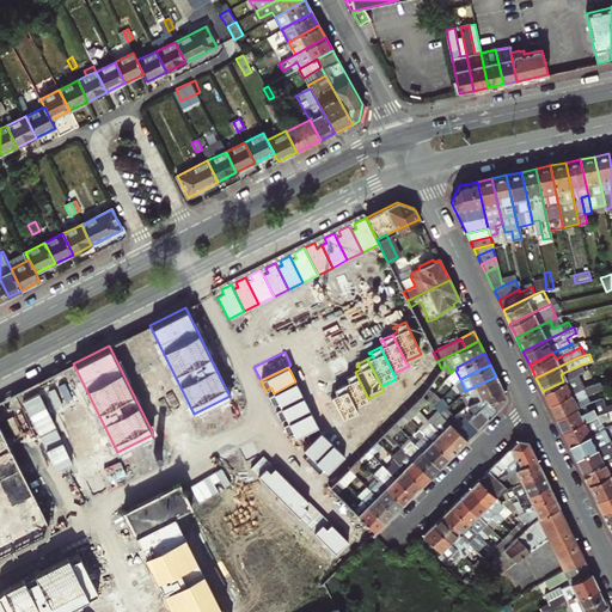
[(563,381),(576,374),(573,368),(561,374),(563,381)]
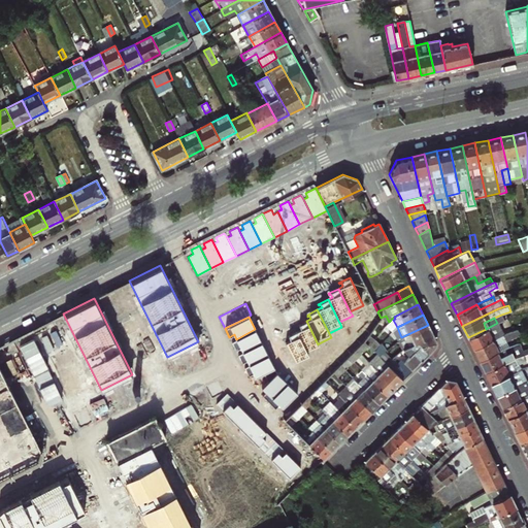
[(321,349),(319,343),(318,344),(306,321),(297,326),(297,327),(299,326),(300,329),(296,331),(307,355),(308,355),(321,349)]
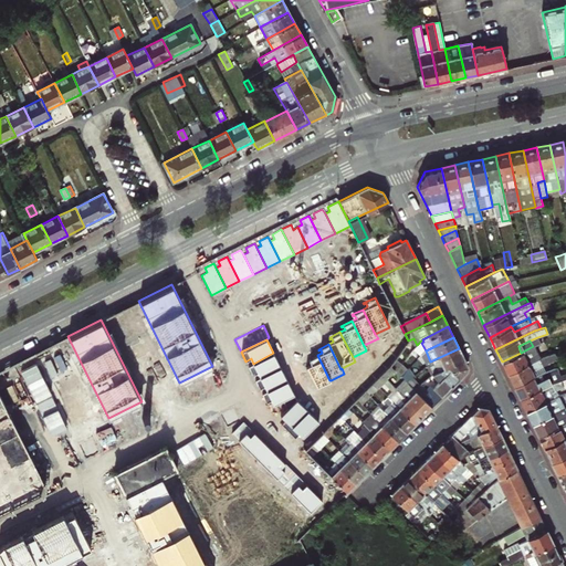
[(533,346),(521,353),(524,358),(536,352),(533,346)]
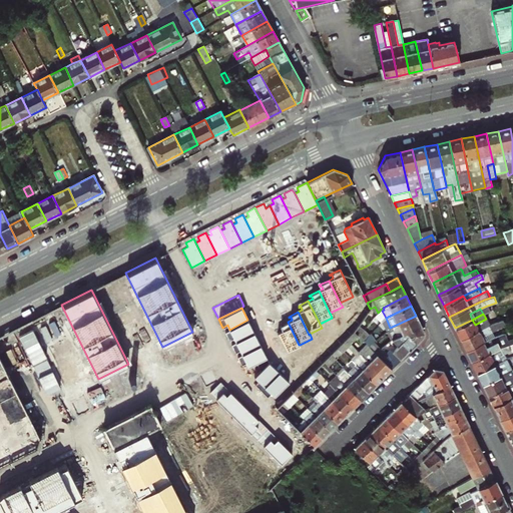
[(395,335),(404,331),(419,323),(416,316),(392,327),(393,330),(390,331),(392,336),(395,335)]
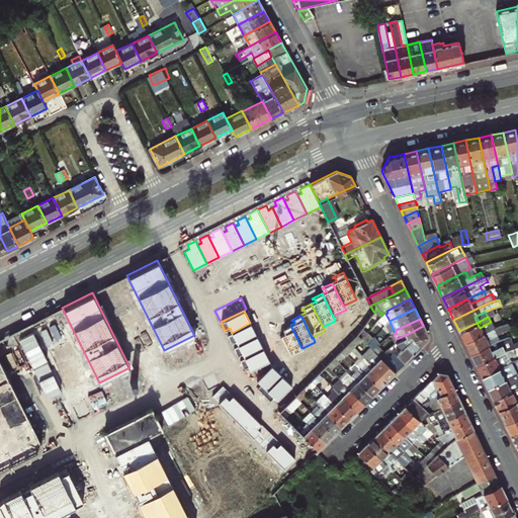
[(480,328),(477,323),(459,331),(464,342),(493,329),(501,326),(501,325),(498,319),(491,322),(480,328)]
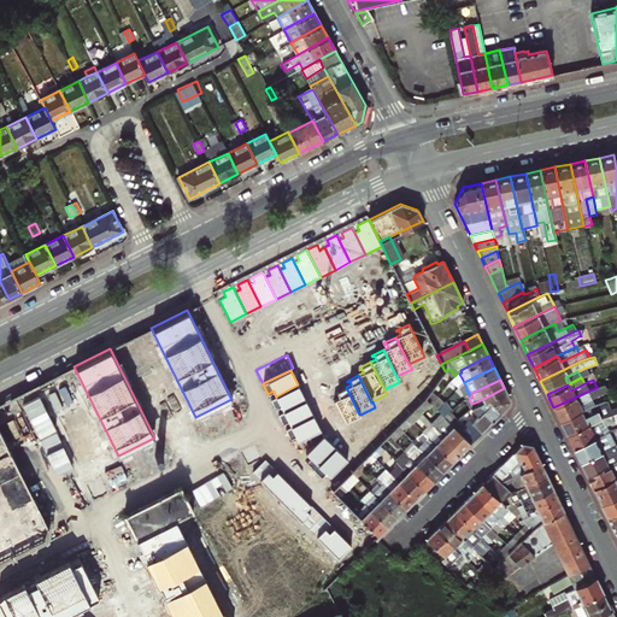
[(305,400),(298,385),(276,397),(270,399),(276,409),(281,406),(283,411),(305,400)]
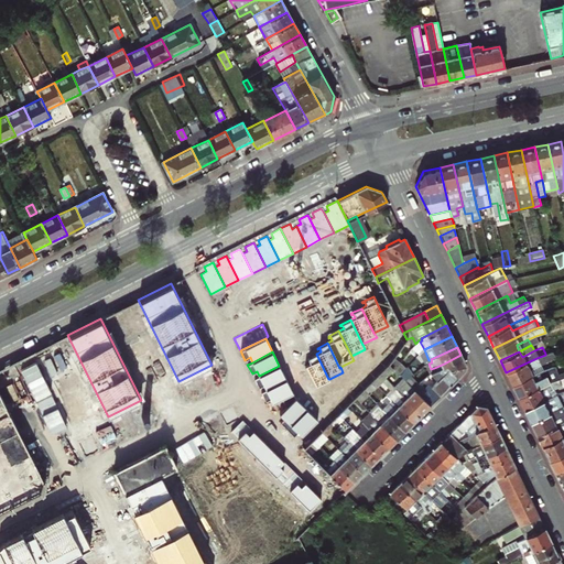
[(328,379),(316,354),(305,359),(306,360),(308,360),(310,364),(304,366),(317,391),(332,383),(329,379),(328,379)]
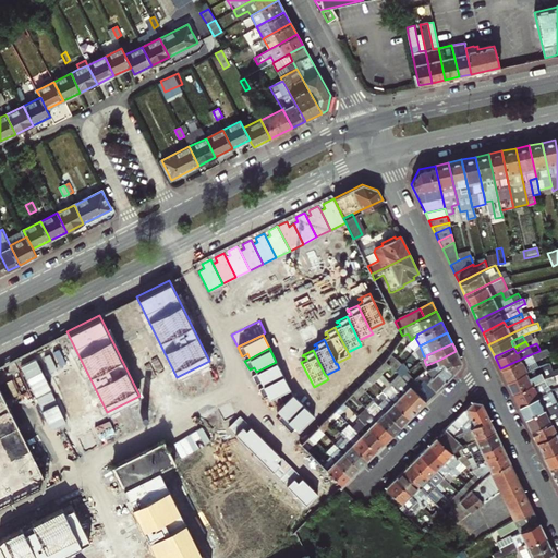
[(389,364),(389,365),(396,358),(397,356),(390,351),(384,360),(389,364)]
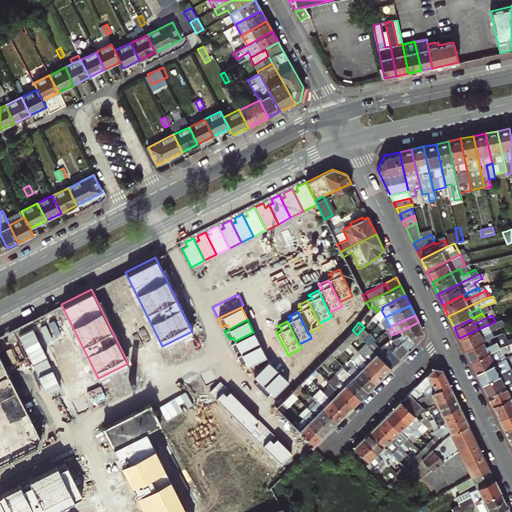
[(390,349),(400,359),(422,336),(423,331),(418,322),(403,330),(406,333),(399,339),(390,349)]
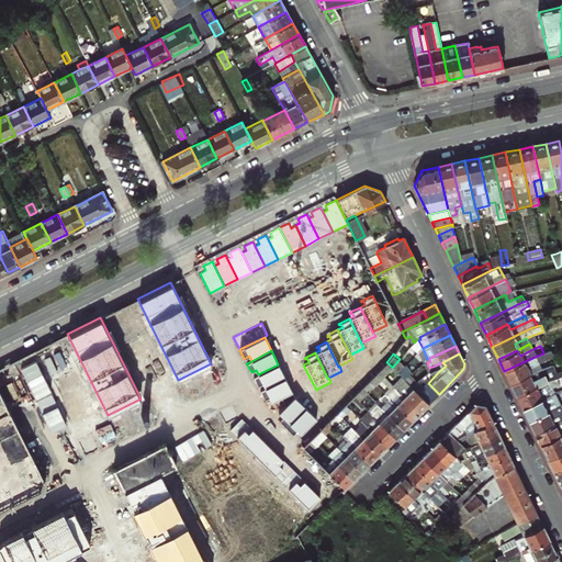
[(541,368),(539,363),(547,359),(543,353),(535,357),(504,371),(509,383),(529,374),(541,368)]
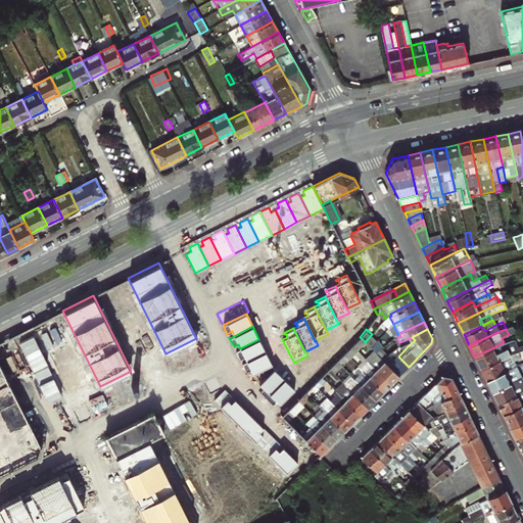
[(365,342),(370,347),(377,340),(371,335),(365,342)]
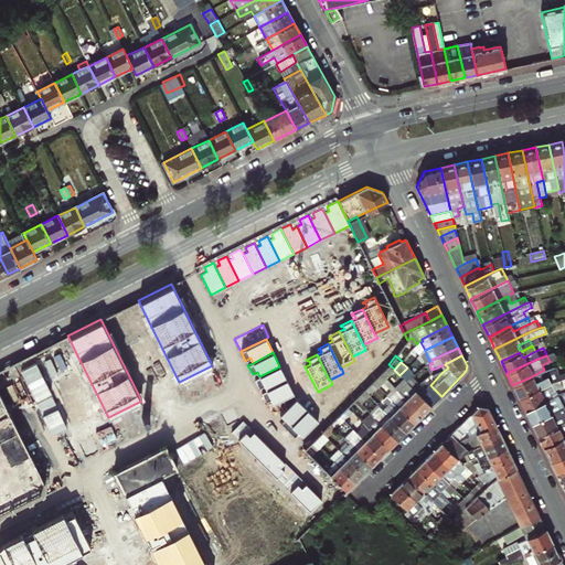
[(380,373),(385,377),(394,369),(388,364),(380,373)]
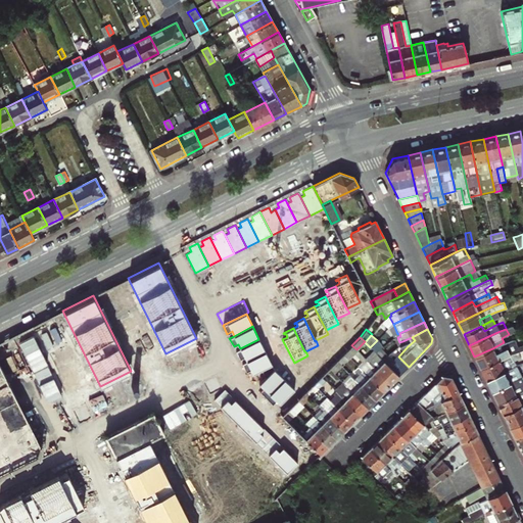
[(402,341),(408,346),(415,340),(412,337),(402,341)]
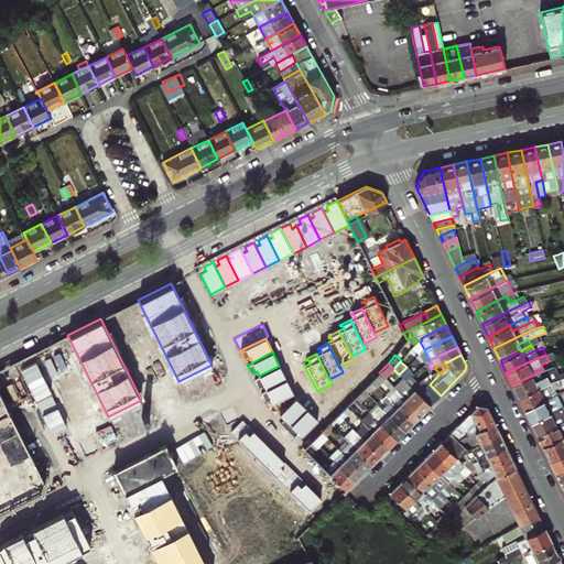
[(285,379),(279,366),(259,376),(255,378),(259,387),(263,384),(266,389),(285,379)]
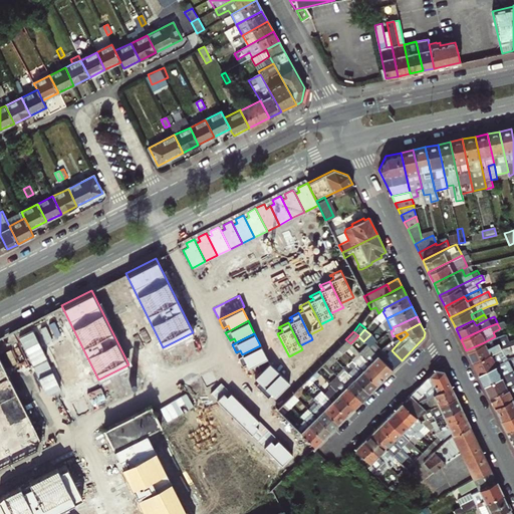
[(497,341),(495,336),(484,342),(487,347),(497,341)]
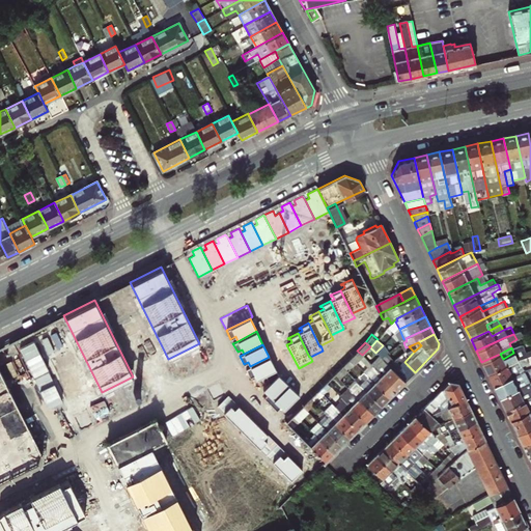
[(503,359),(500,354),(481,362),(487,374),(520,358),(529,355),(527,350),(514,355),(513,353),(503,359)]
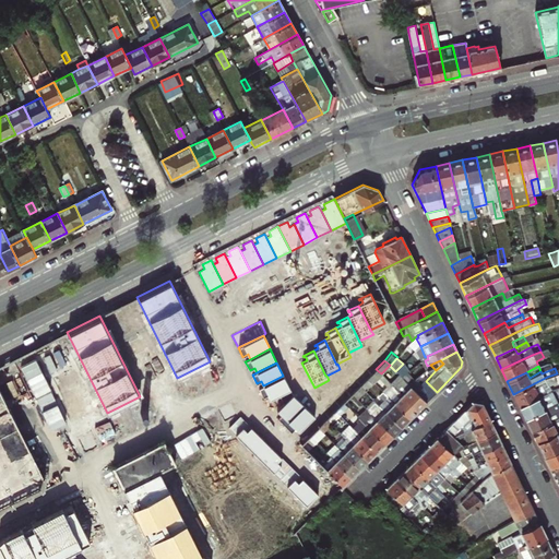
[(368,377),(373,381),(381,373),(376,369),(368,377)]
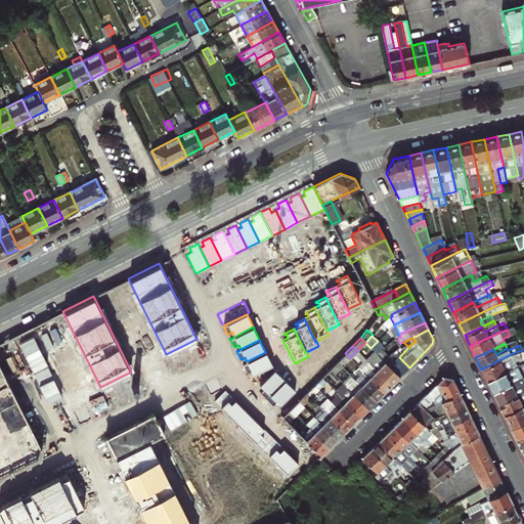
[(380,357),(383,360),(387,356),(381,349),(376,353),(380,357)]
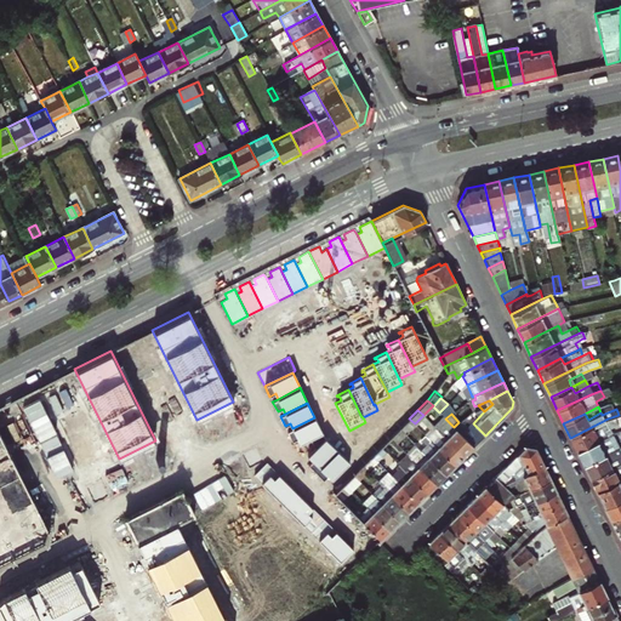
[(608,419),(570,438),(576,451),(598,440),(596,434),(609,428),(608,426),(620,421),(620,414),(619,415),(608,419)]
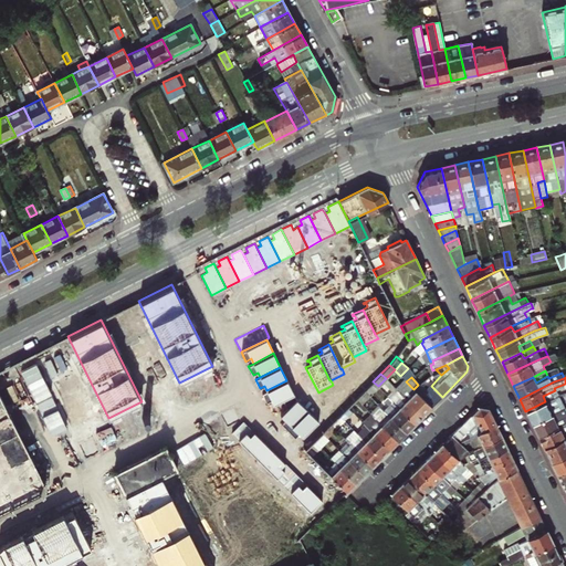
[(294,395),(286,380),(266,390),(262,392),(266,401),(271,399),(273,405),(282,400),(294,395)]
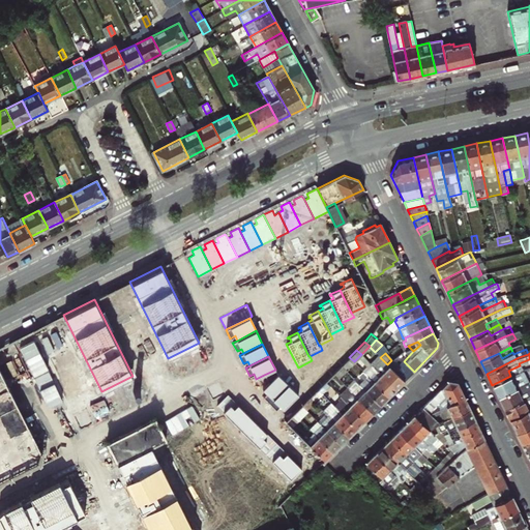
[(387,364),(404,381),(414,372),(404,361),(400,365),(392,359),(391,360),(387,364)]
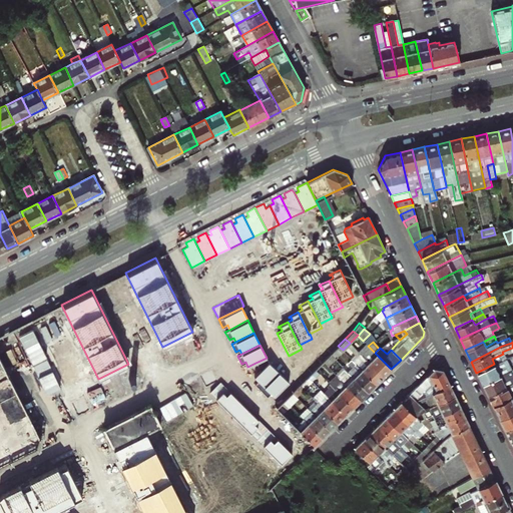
[(383,377),(391,369),(375,353),(372,350),(365,358),(383,377)]
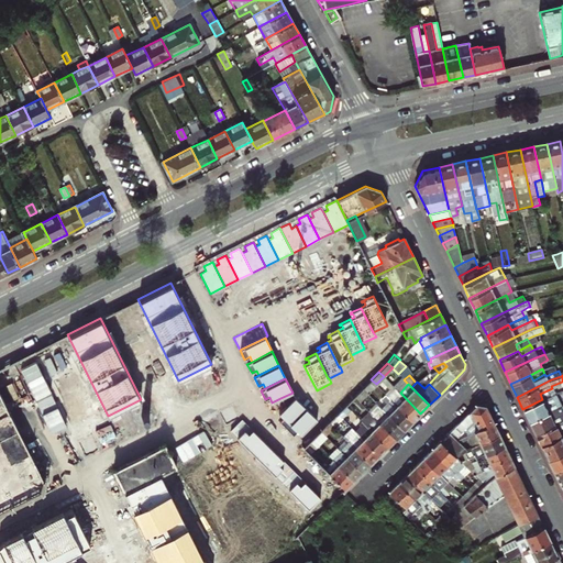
[(354,397),(360,403),(367,394),(362,388),(354,397)]
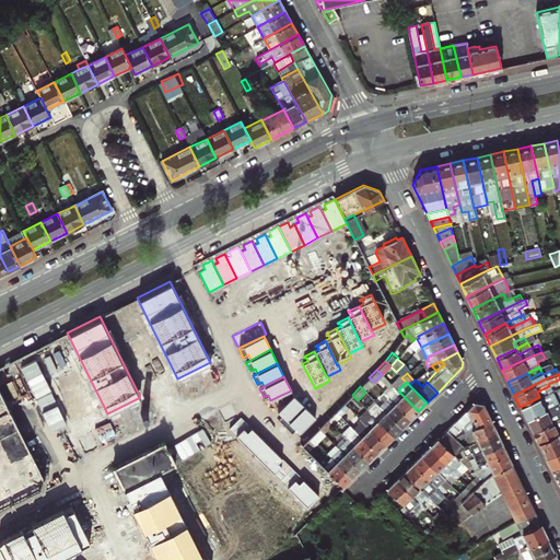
[(551,392),(549,386),(537,392),(539,397),(551,392)]
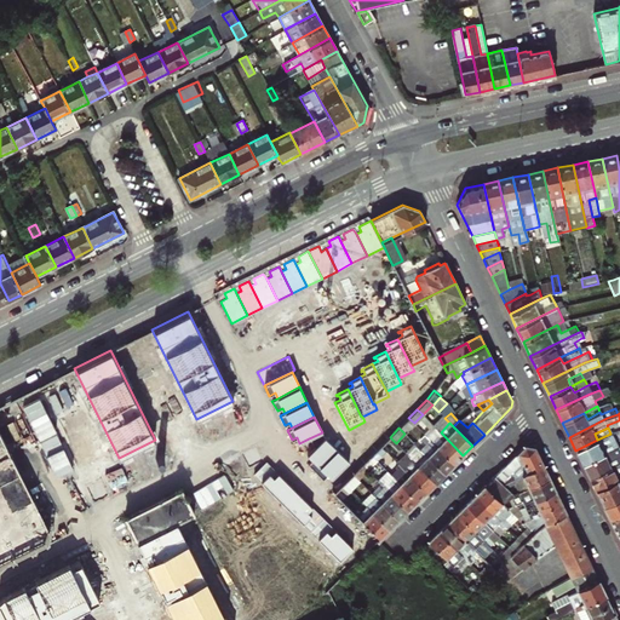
[(0,466),(15,460),(0,431),(0,561),(45,540),(46,534),(49,528),(32,495),(0,510),(0,466)]
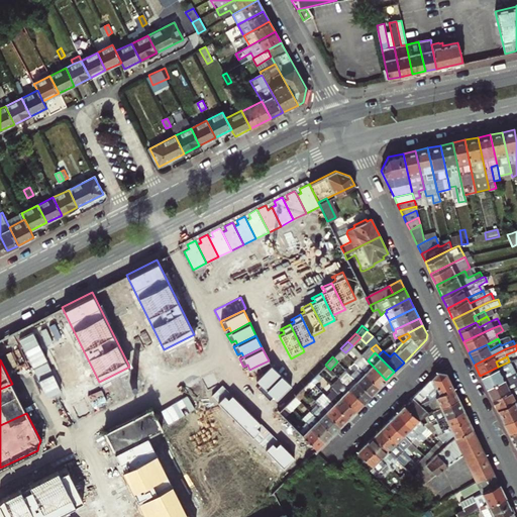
[(379,388),(386,380),(368,360),(366,359),(358,368),(359,369),(379,388)]
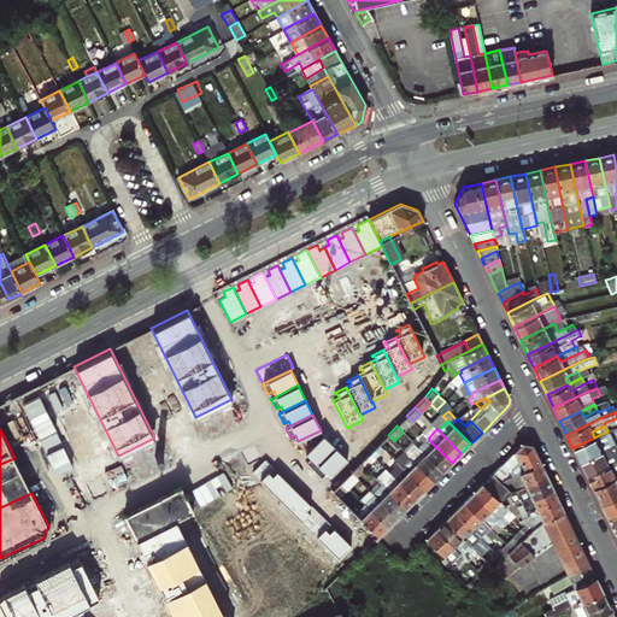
[(321,430),(307,436),(312,445),(305,452),(310,457),(305,460),(313,469),(335,447),(323,434),(321,430)]
